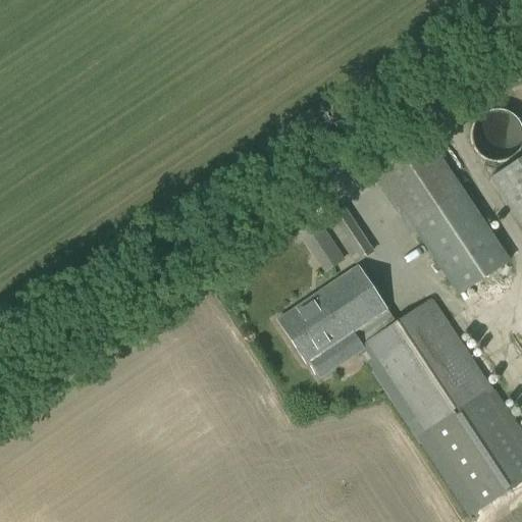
[(470,129),(469,135),(469,139),(470,144),(471,148),(474,152),(477,156),(480,159),(484,161),(489,163),(493,164),(499,164),(504,163),(508,162),(512,160),(516,157),(519,154),(521,150),(521,149),(521,122),(519,118),(516,114),(512,112),(508,109),(503,108),(498,108),(493,108),(488,109),(484,111),(480,113),(476,116),(473,120),(471,124),(470,129)]
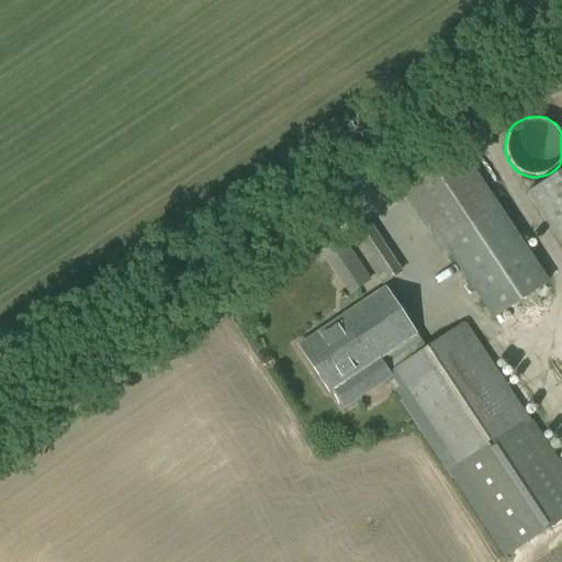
[(494,319),(549,282),(465,159),(411,195),(494,319)]
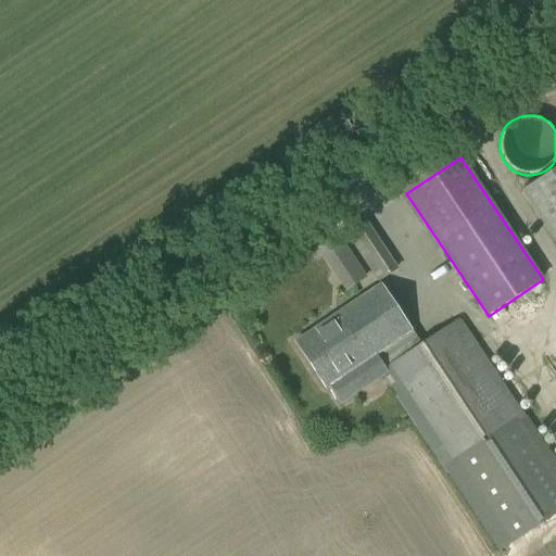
[(555,240),(555,167),(522,191),(555,240)]
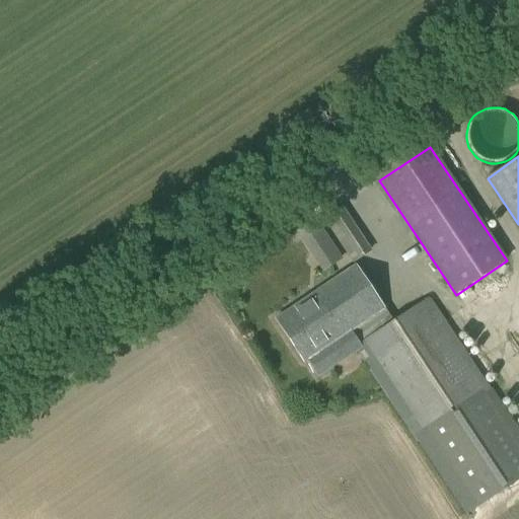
[(321,215),(343,248),(362,235),(340,202),(321,215)]
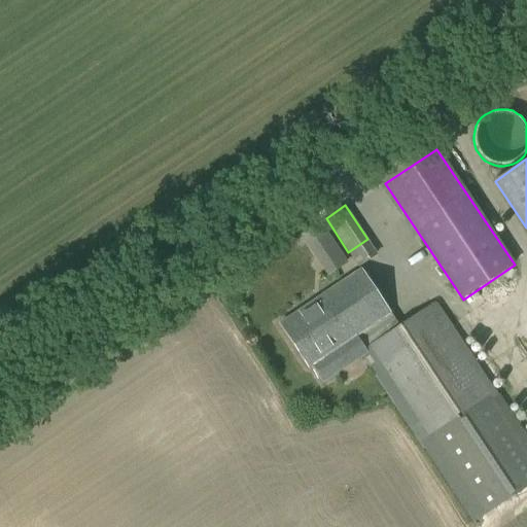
[(347,262),(320,222),(301,235),(327,275),(347,262)]
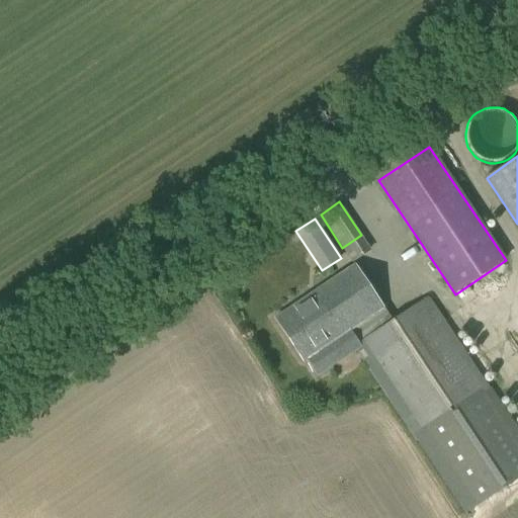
[(336,275),(356,261),(351,254),(330,268),(336,275)]
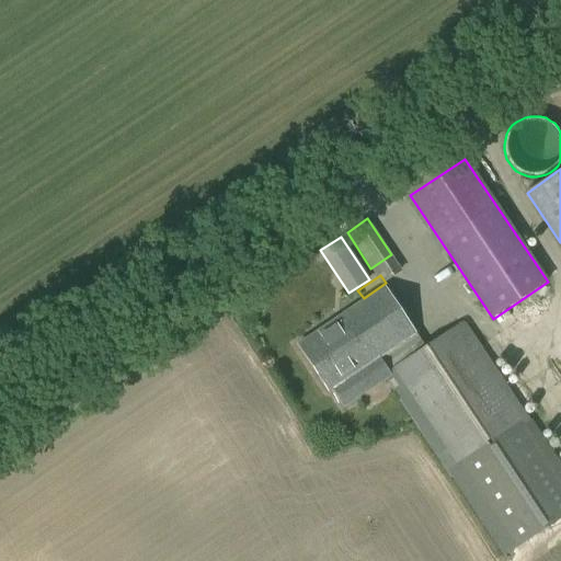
[(343,408),(381,381),(370,364),(416,333),(385,286),(297,344),(329,392),(331,390),(343,408)]
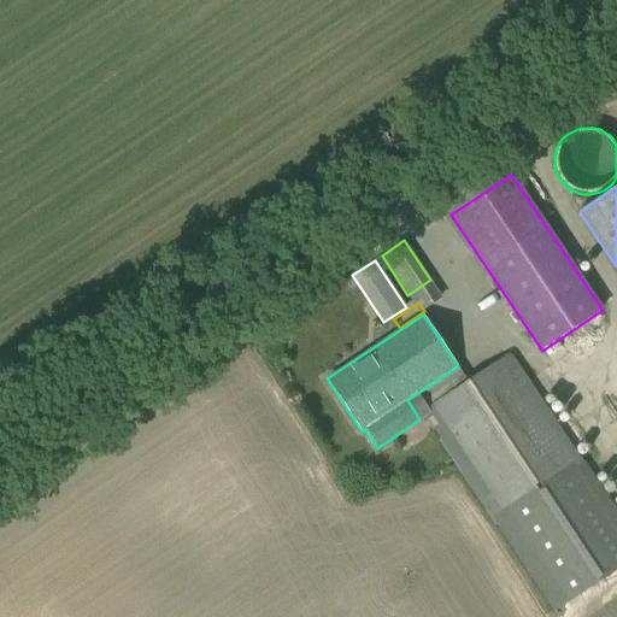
[(558,610),(616,569),(616,512),(510,353),(425,409),(499,521),(558,610)]
